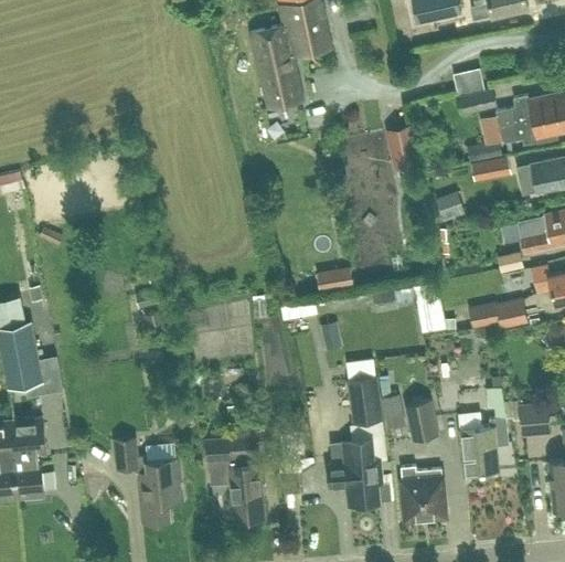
[(284,23),(283,23),(289,53),(328,45),(322,18),(318,0),(277,0),(279,3),(284,23)]
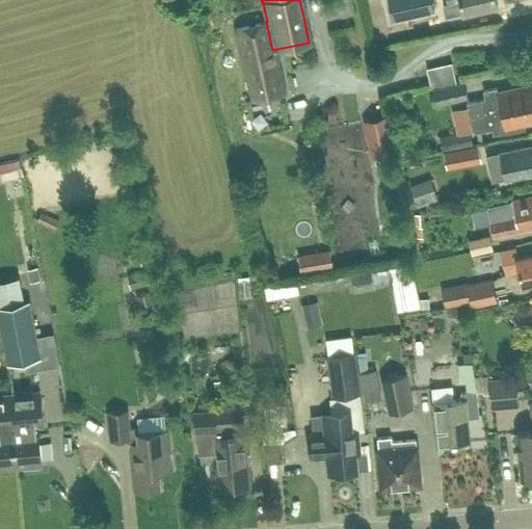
[(430,0),(388,0),(393,22),(433,12),(430,0)]
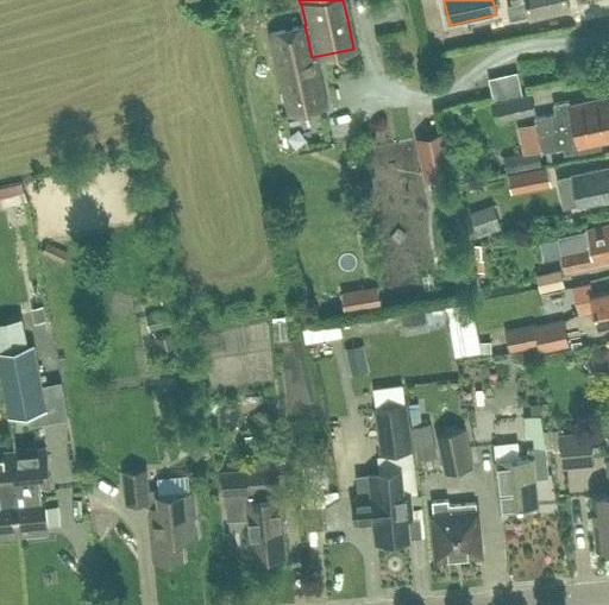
[(531,17),(569,7),(566,0),(510,0),(513,7),(527,4),(531,17)]
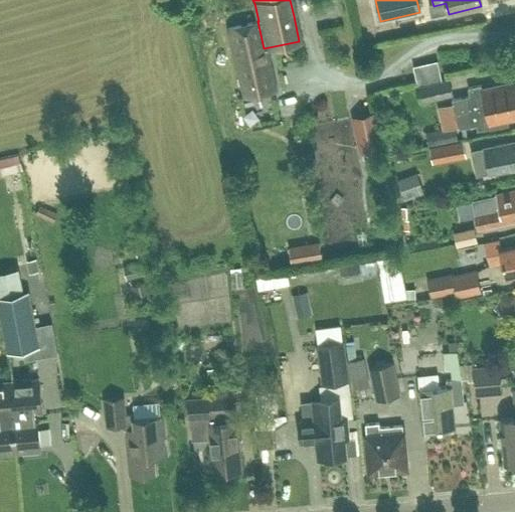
[(264,48),(258,21),(227,28),(243,96),(274,89),(264,48)]
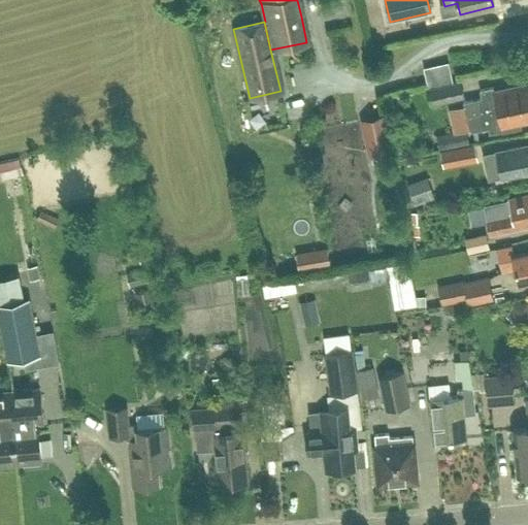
[(448,66),(423,71),(431,107),(464,100),(460,83),(453,85),(448,66)]
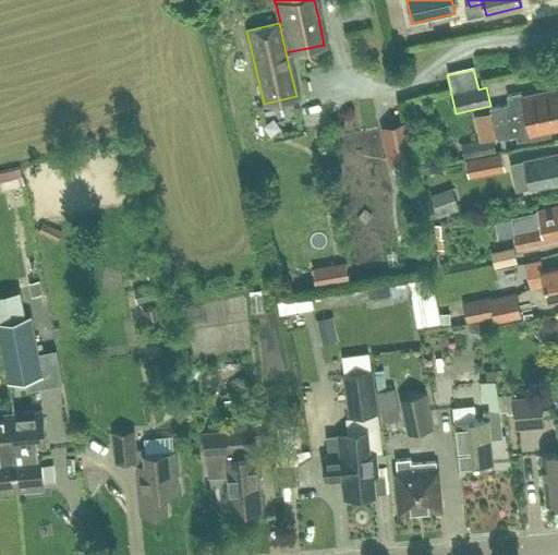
[(557,128),(557,92),(541,95),(541,94),(522,98),(521,94),(507,96),(509,106),(489,110),(495,141),(516,137),(517,143),(531,141),(549,136),(548,130),(557,128)]
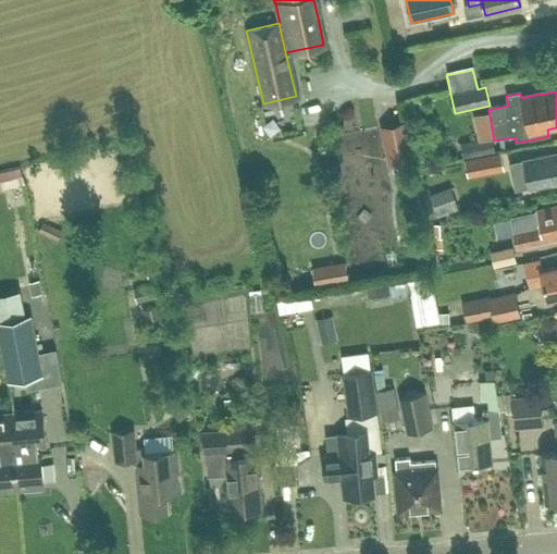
[(404,124),(382,128),(391,168),(412,162),(404,124)]
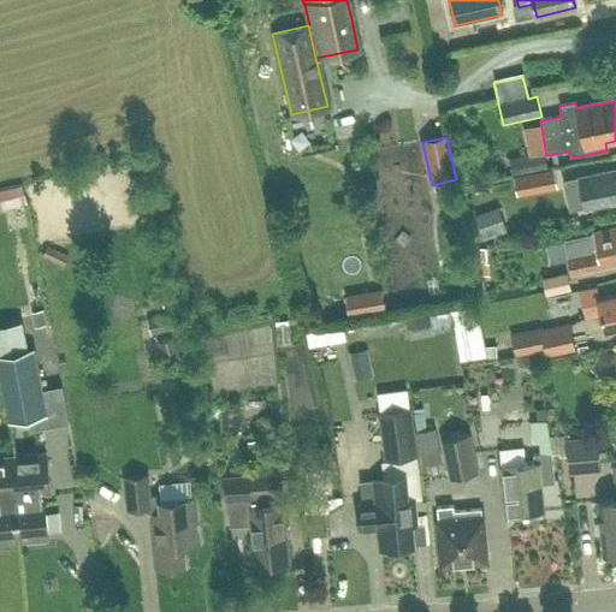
[(545,168),(542,155),(509,161),(511,176),(545,168)]
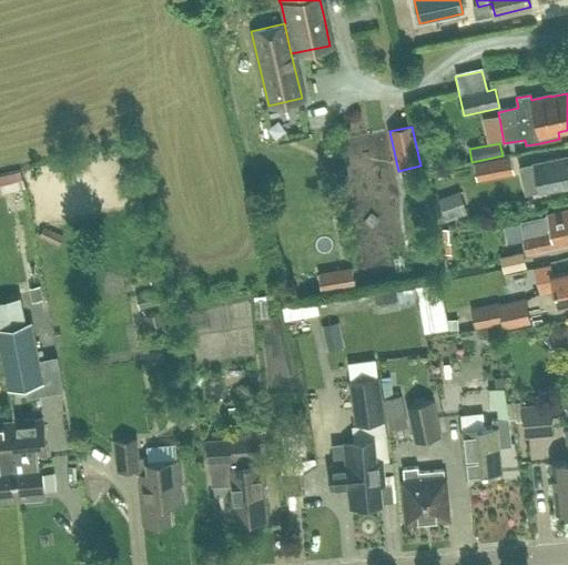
[(538,193),(550,191),(567,187),(567,157),(533,164),(538,193)]
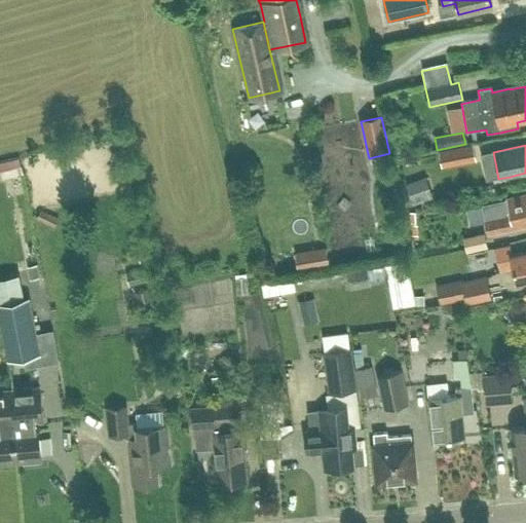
[(473,146),(439,152),(442,170),(476,162),(473,146)]
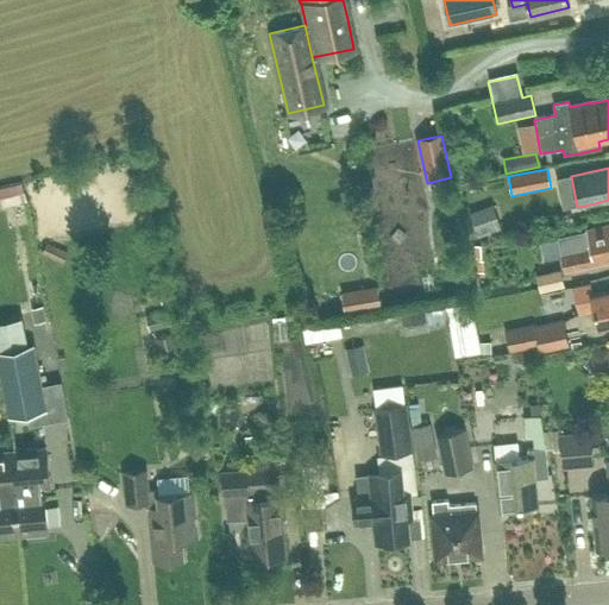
[(22,184),(0,189),(0,209),(26,203),(22,184)]
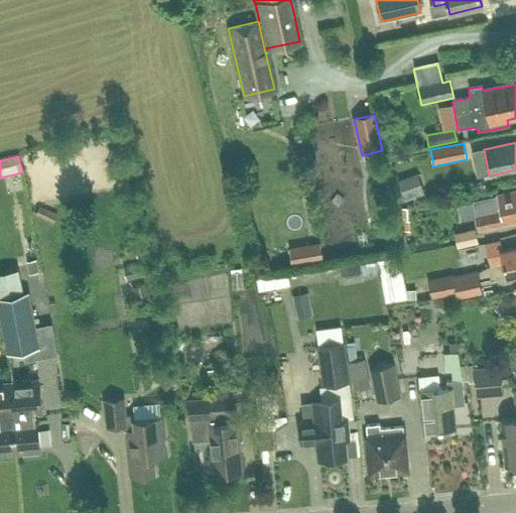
[(515,190),(496,196),(497,197),(474,203),(480,231),(515,222),(515,190)]
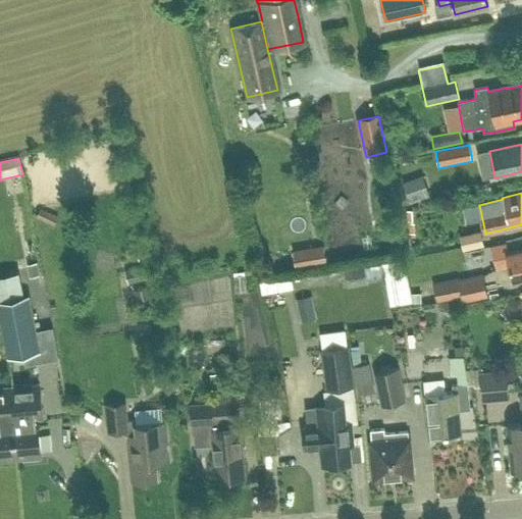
[(469,255),(489,249),(485,237),(465,244),(469,255)]
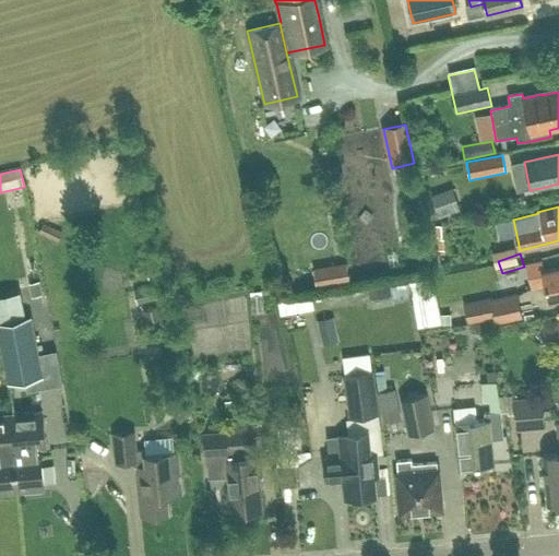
[(549,300),(558,297),(558,269),(545,272),(543,262),(526,265),(532,290),(546,286),(549,300)]
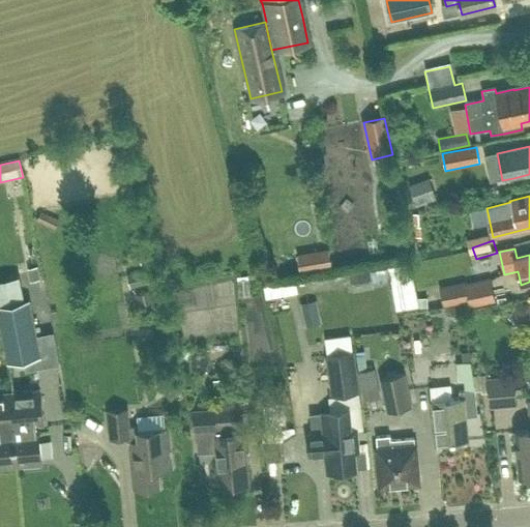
[(330,267),(328,251),(297,257),(300,272),(330,267)]
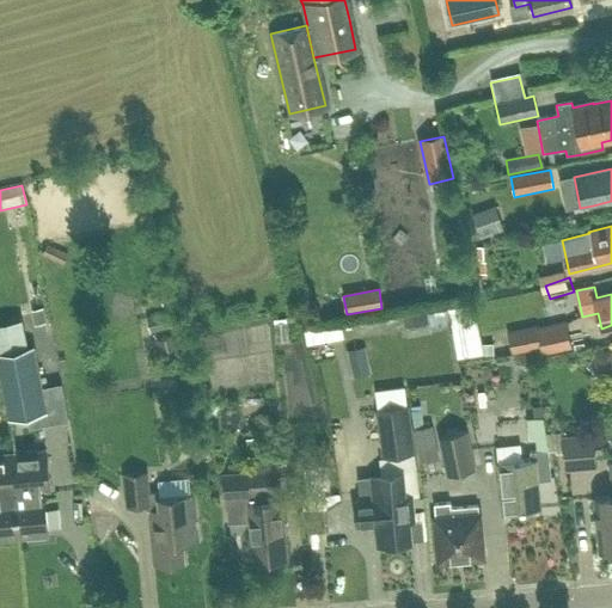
[(447,312),(427,315),(429,330),(451,326),(447,312)]
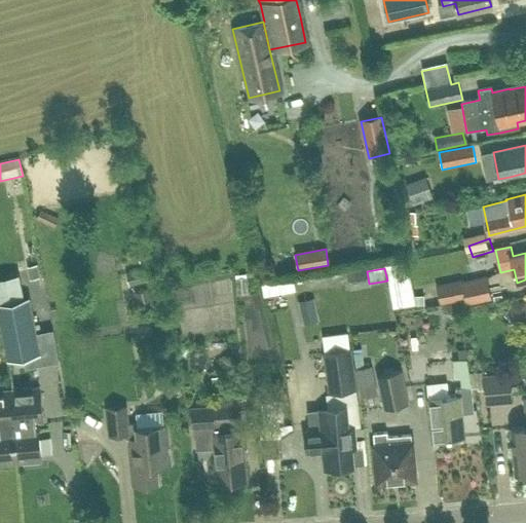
[(468,303),(490,299),(485,273),(462,278),(468,303)]
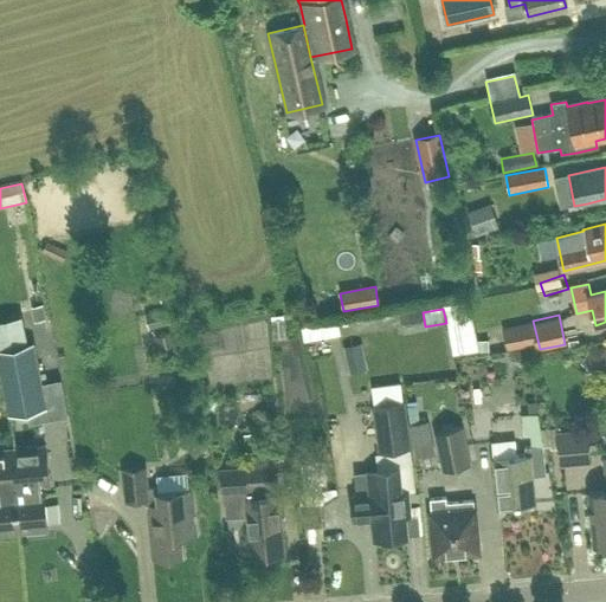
[(0,350),(28,345),(23,317),(0,321),(0,350)]
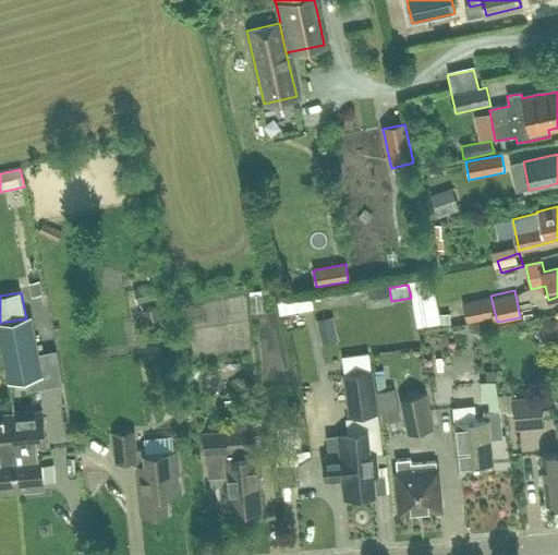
[(307,332),(302,309),(292,311),(296,334),(307,332)]
